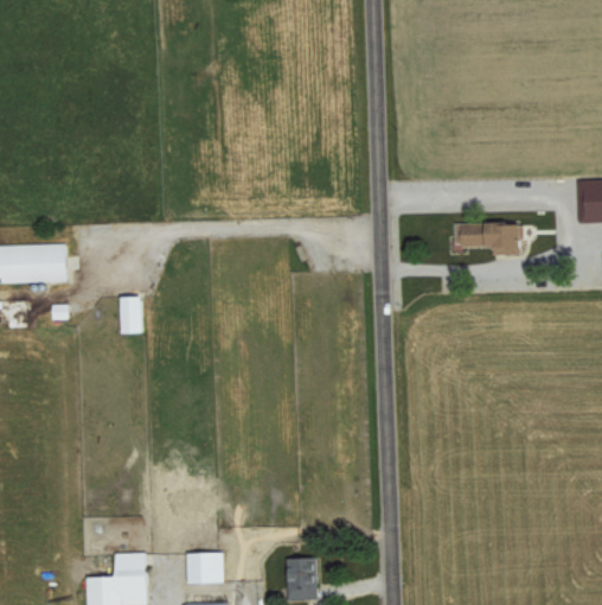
[(578,222),(601,221),(601,179),(577,179),(578,222)]
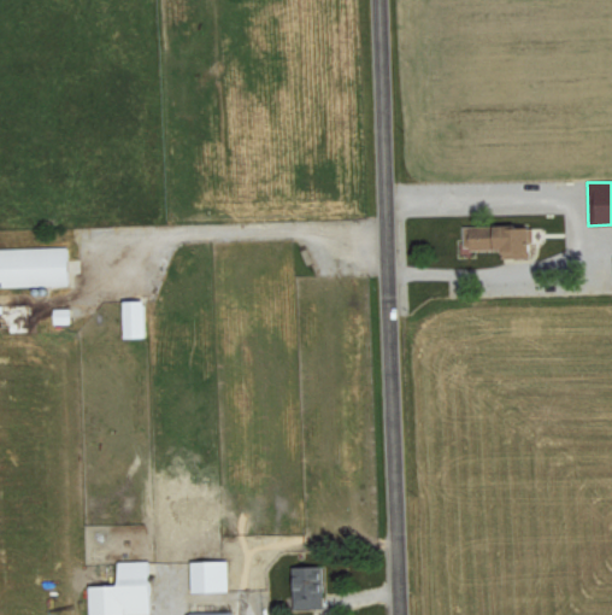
[(501,258),(531,258),(530,226),(463,227),(463,250),(501,250),(501,258)]
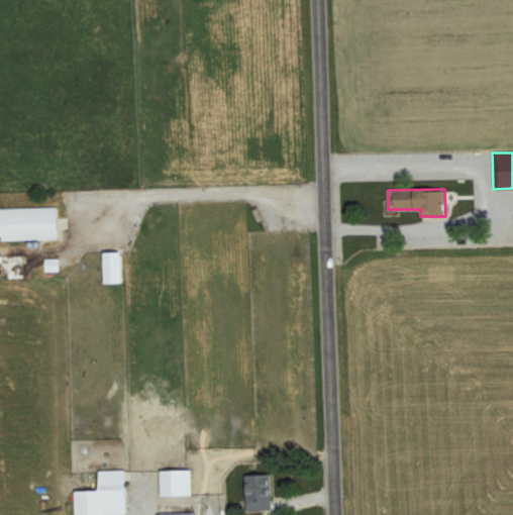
[(0,241),(1,241),(1,240),(58,239),(57,208),(0,209),(0,241)]
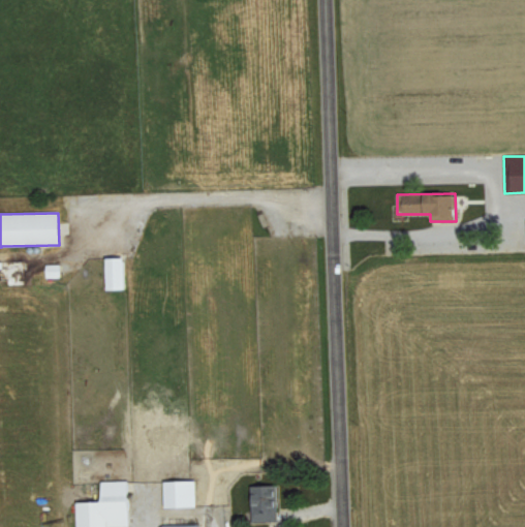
[(104,290),(125,290),(125,257),(104,257),(104,290)]
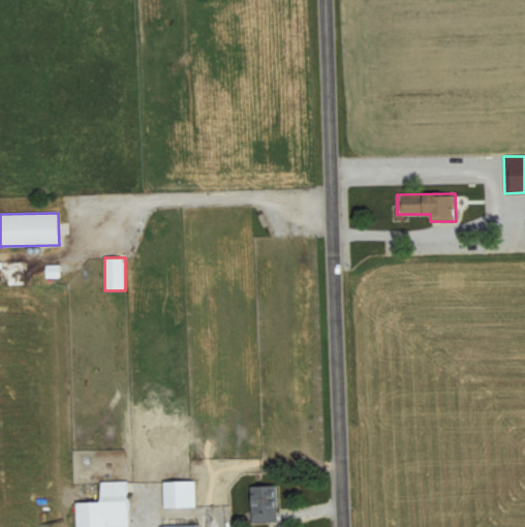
[(60,265),(44,265),(44,278),(60,278),(60,265)]
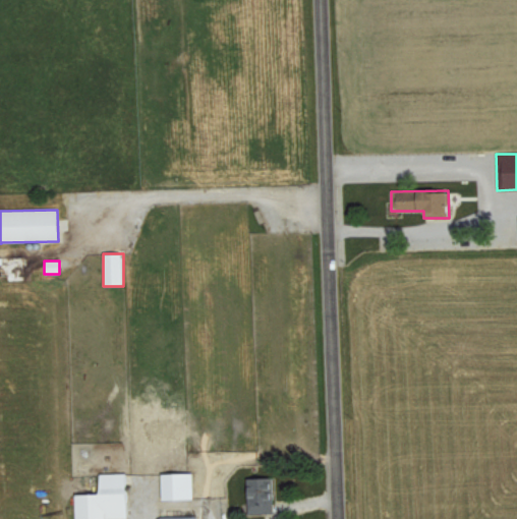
[(128,518),(126,473),(99,474),(100,494),(73,495),(74,518),(128,518)]
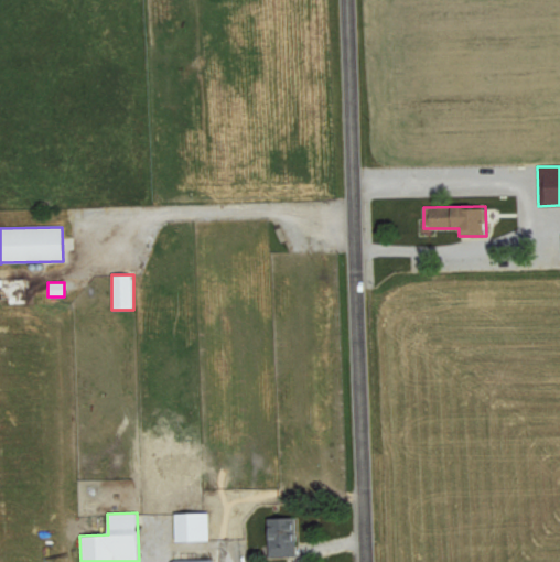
[(174,514),(174,542),(208,541),(208,512),(174,514)]
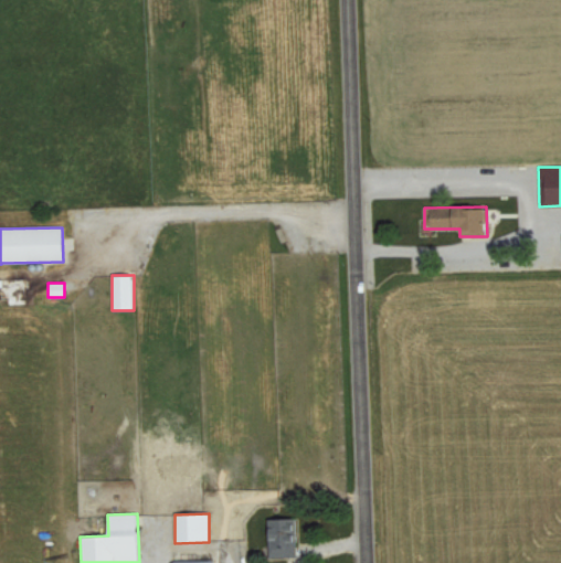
[(266,519),(267,558),(296,558),(295,519),(266,519)]
